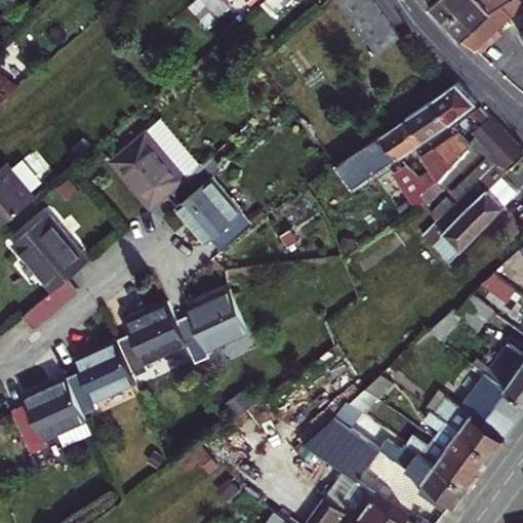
[(197,0),(190,6),(207,27),(231,6),(227,2),(225,0),(197,0)]
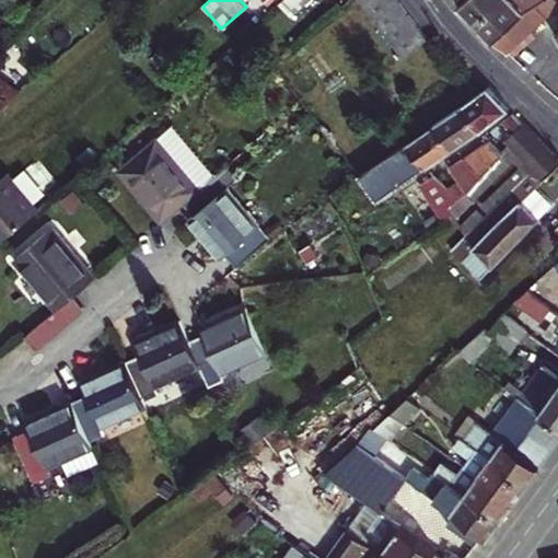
[(283,0),(279,4),(290,18),(309,0),(283,0)]
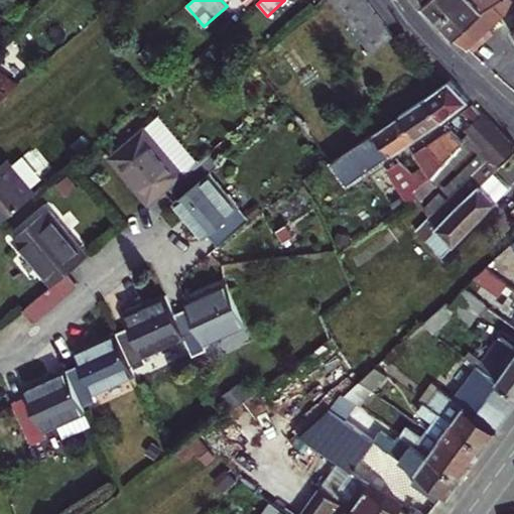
[(363,0),(329,0),(335,8),(369,55),(391,38),(381,23),(363,0)]
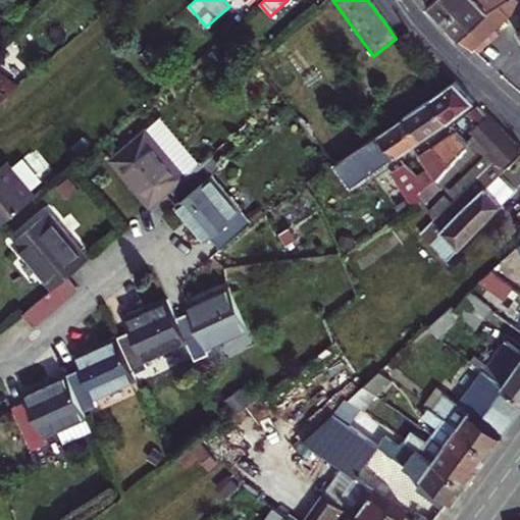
[(434,0),(425,8),(435,19),(442,26),(468,0),(434,0)]
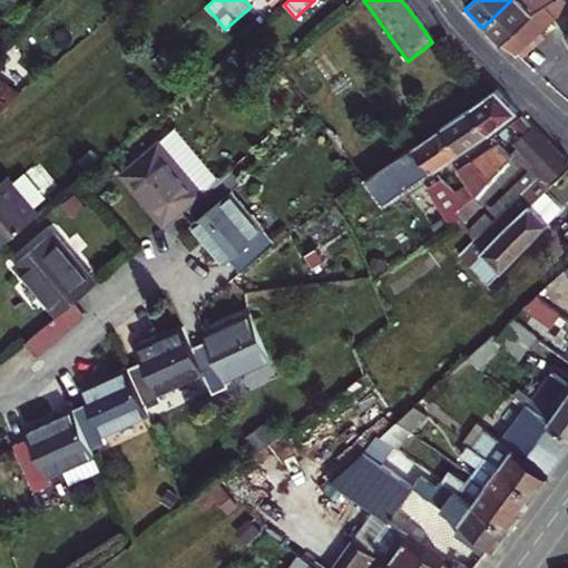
[(542,9),(551,3),(549,0),(511,0),(482,28),(493,39),(500,46),(532,16),(542,9)]
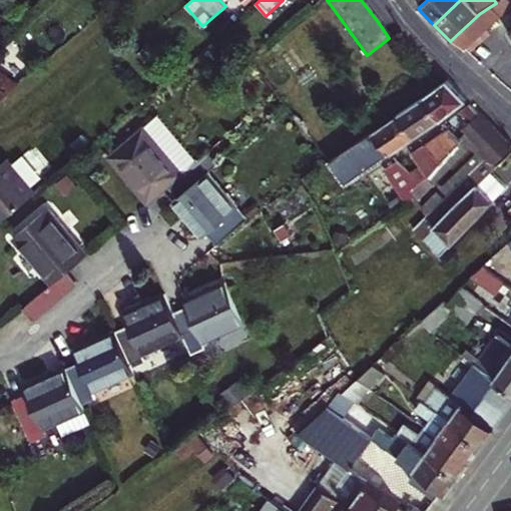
[(510,0),(501,0),(496,3),(488,8),(499,18),(510,11),(510,0)]
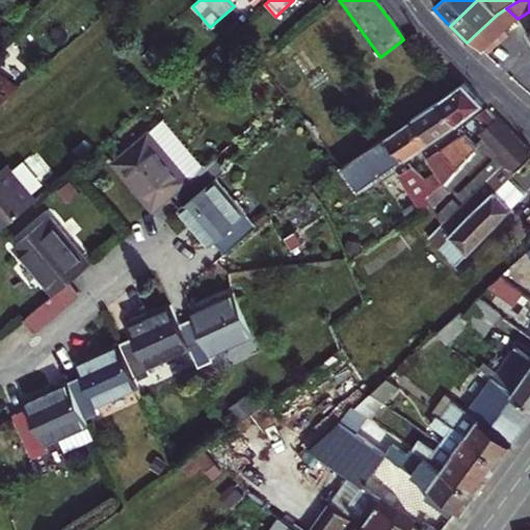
[(497,15),(467,43),(481,53),(484,50),(504,31),(518,19),(506,8),(497,15)]
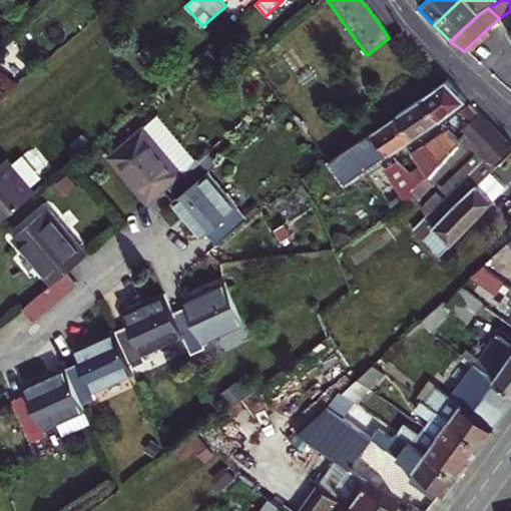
[(173,23),(180,32),(192,22),(184,13),(173,23)]
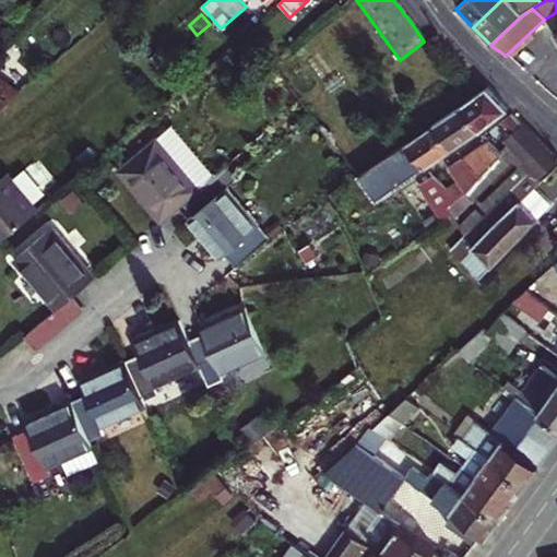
[(534,37),(530,33),(509,52),(513,57),(534,37)]
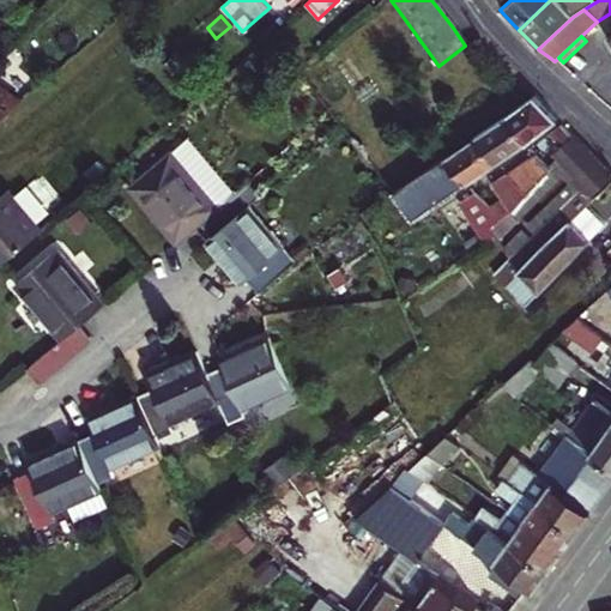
[(0,119),(18,104),(0,92),(0,119)]
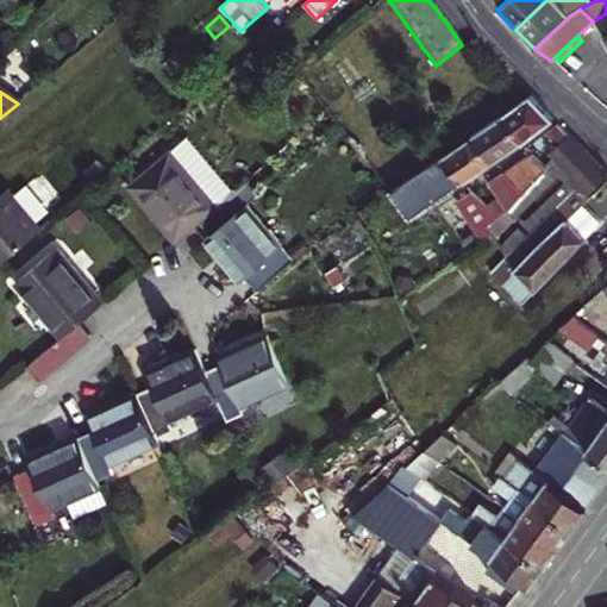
[(538,130),(552,120),(529,97),(499,118),(520,143),(538,130)]
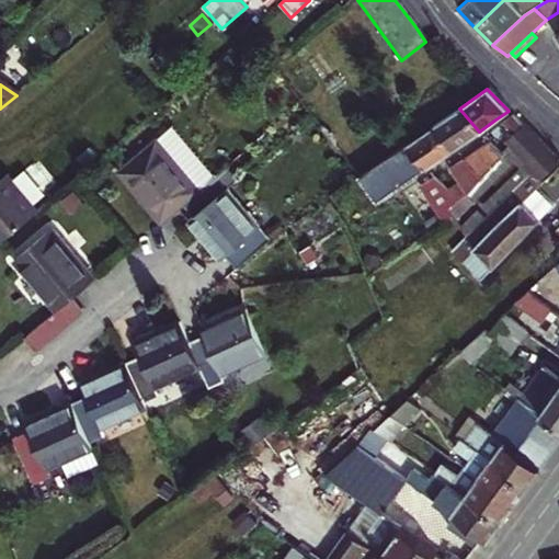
[(100,100),(110,111),(117,104),(109,93),(100,100)]
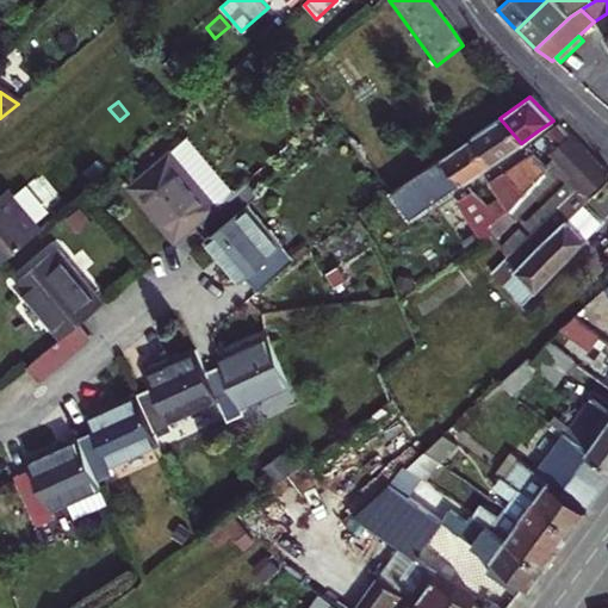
[(504,155),(521,143),(500,118),(470,138),(491,165),(504,155)]
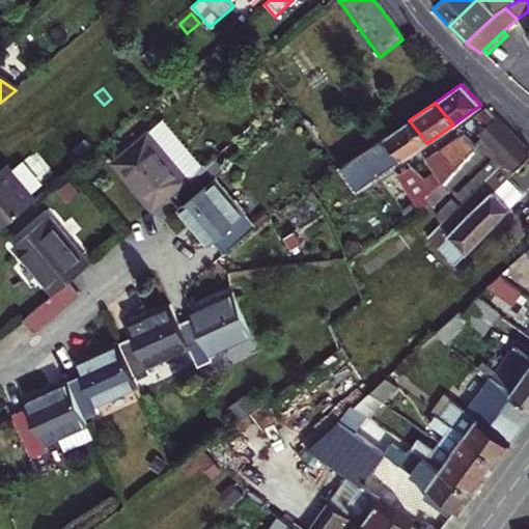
[(506,181),(528,158),(528,155),(511,137),(494,119),(486,127),(478,135),(482,139),(496,155),(496,156),(498,161),(500,165),(440,225),(425,238),(453,266),(508,211),(492,194),(506,181)]
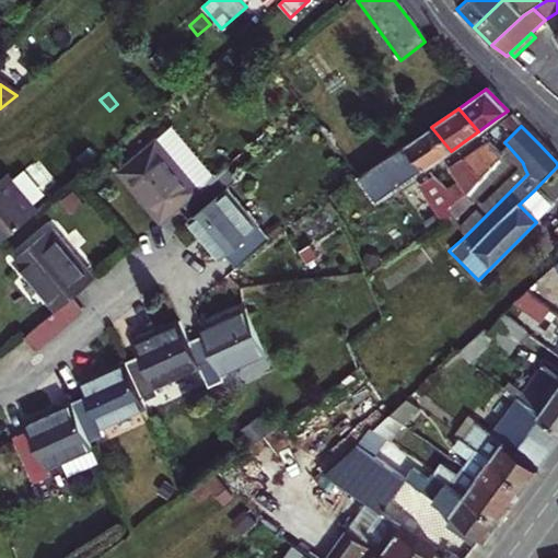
[(404,147),(423,170),(438,160),(451,151),(431,127),(404,147)]
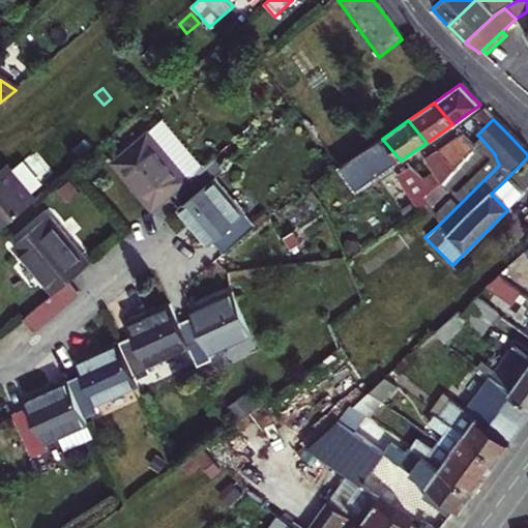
[(477,144),(481,139),(477,135),(486,126),(479,120),(462,135),(469,143),(472,146),(477,144)]
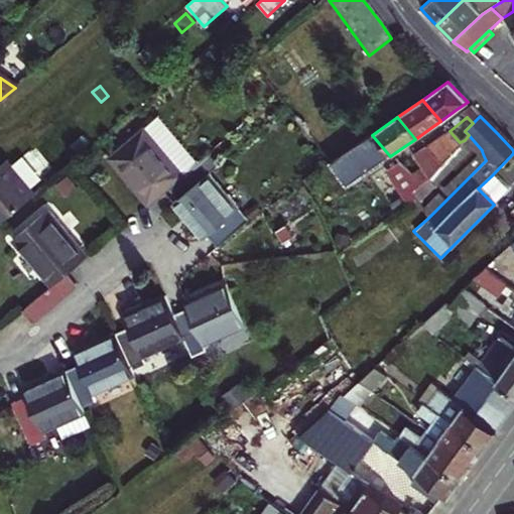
[(182,174),(195,164),(155,119),(143,129),(182,174)]
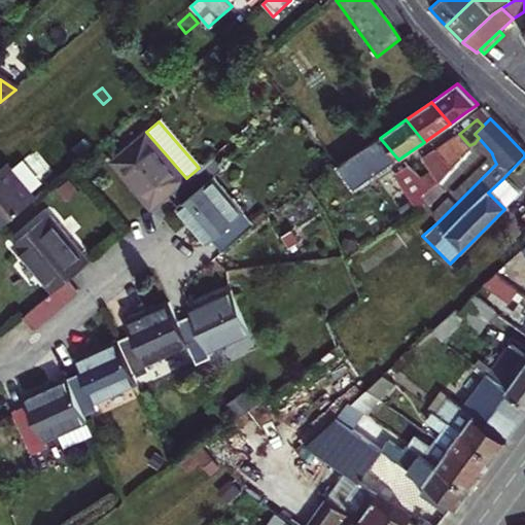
[(170,194),(180,205),(210,179),(220,171),(210,159),(199,168),(186,178),(146,132),(109,164),(149,210),(160,202),(170,194)]
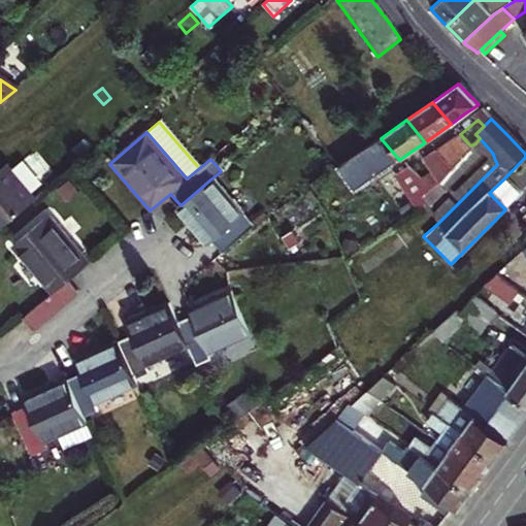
[(463,157),(467,152),(471,148),(470,145),(467,142),(460,134),(459,133),(434,152),(452,169),(463,157)]
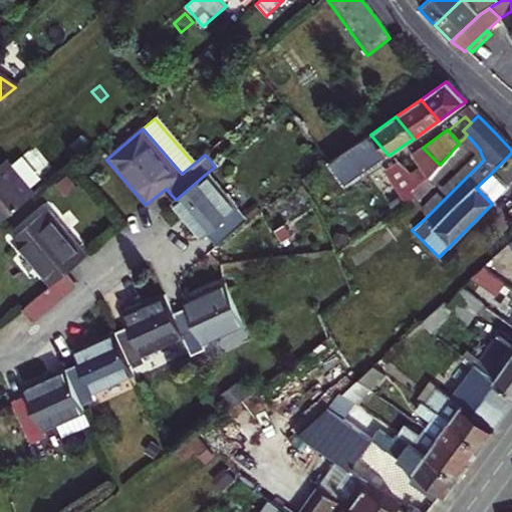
[(327,164),(345,185),(367,170),(389,156),(370,135),(327,164)]
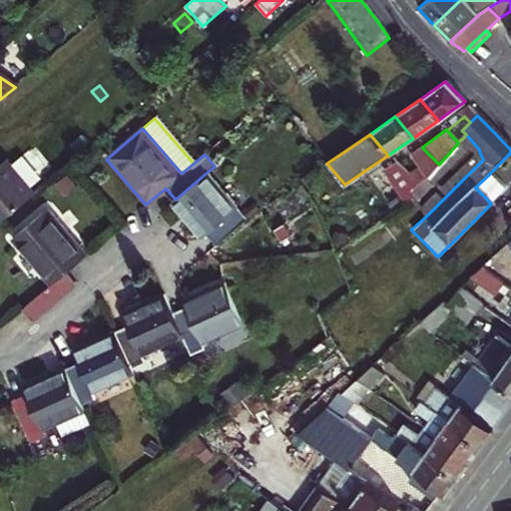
[(467,149),(473,155),(419,208),(425,217),(483,159),(481,155),(479,150),(479,149),(466,134),(462,139),(457,141),(458,143),(467,149)]
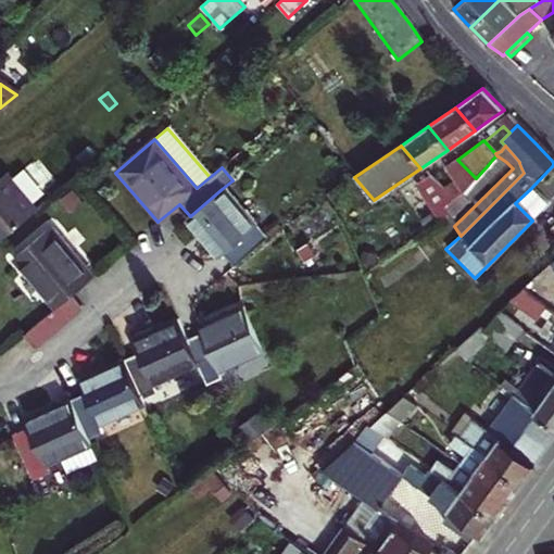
[(450,219),(476,193),(506,162),(496,155),(492,160),(488,165),(476,178),(471,184),(452,200),(442,209),(447,214),(450,219)]
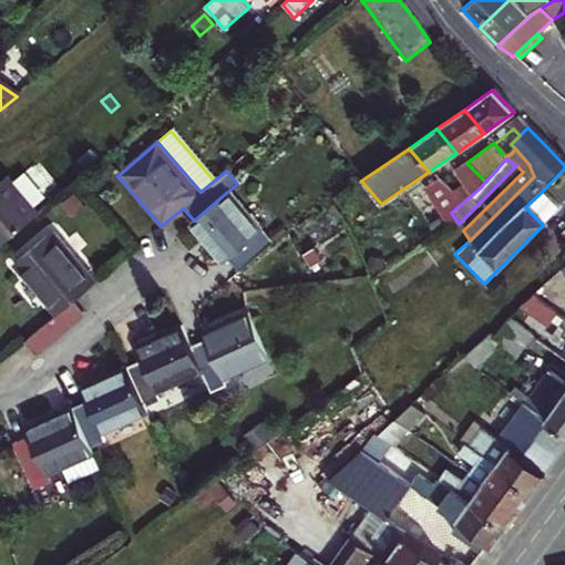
[(462,186),(452,193),(461,204),(481,187),(485,182),(466,163),(452,173),(462,186)]
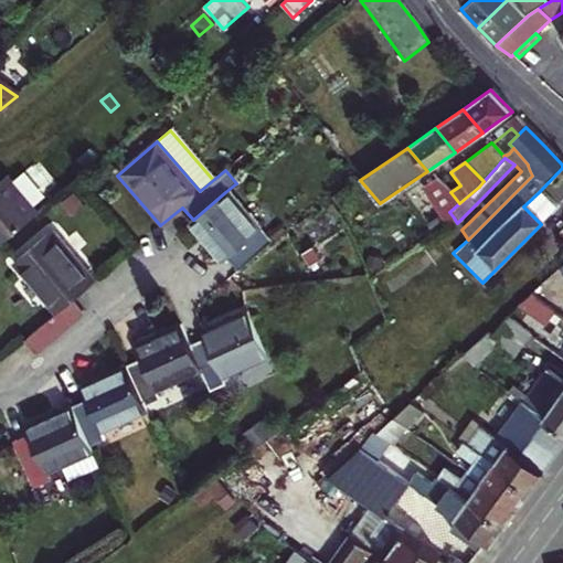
[(0,244),(36,213),(7,177),(0,181),(0,244)]
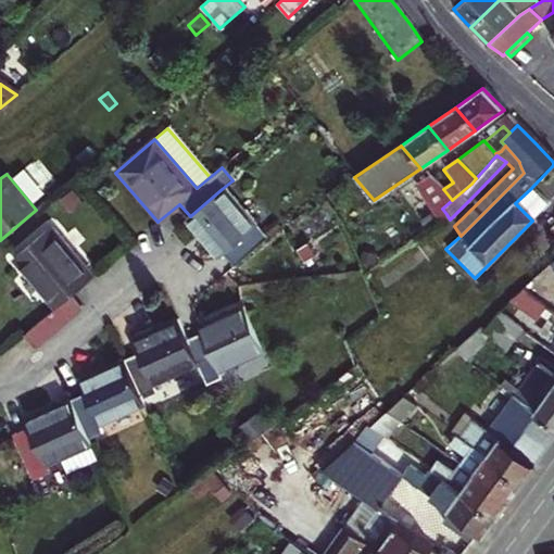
[(416,185),(438,219),(447,214),(442,209),(452,200),(443,189),(429,176),(416,185)]
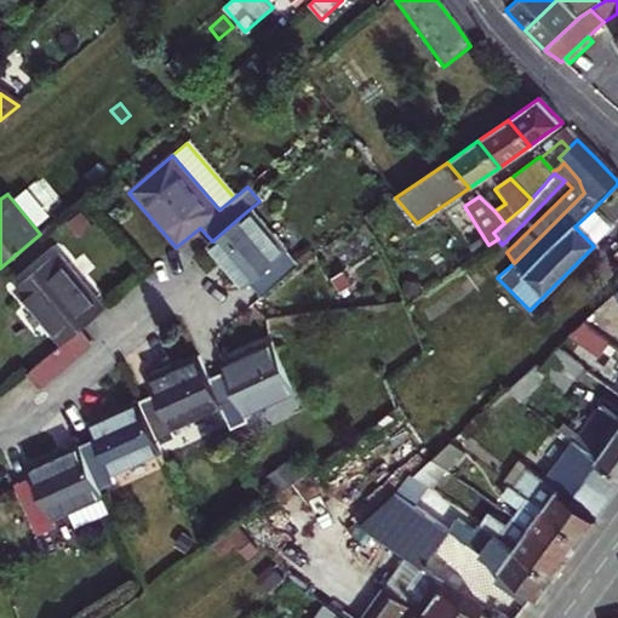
[(249,284),(261,298),(297,267),(247,211),(212,241),(206,246),(225,268),(242,289),(249,284)]
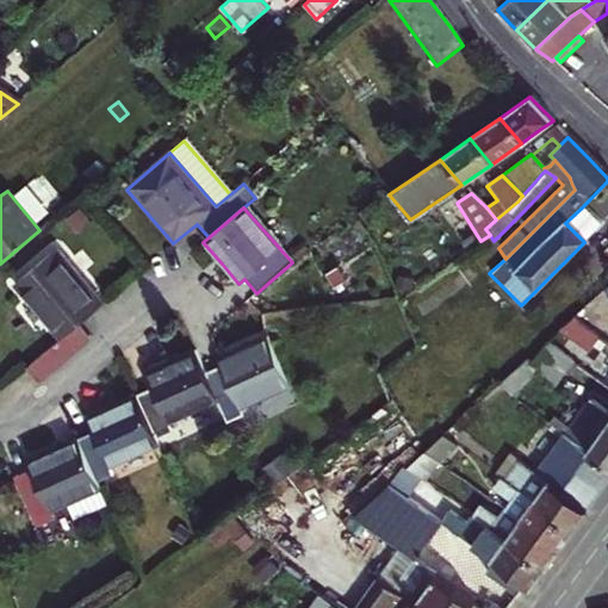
[(584,242),(601,225),(590,216),(582,208),(565,223),(584,242)]
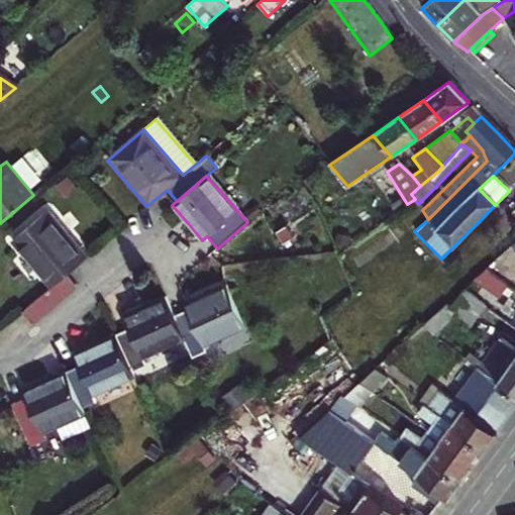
[(248,221),(260,211),(254,205),(242,215),(248,221)]
